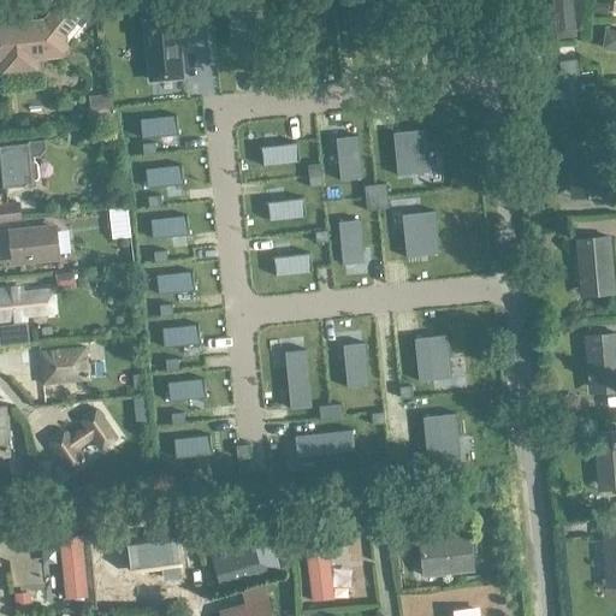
[(71,58),(69,43),(69,36),(77,24),(96,0),(60,0),(60,1),(46,19),(0,24),(0,65),(0,66),(1,77),(40,72),(39,61),(71,58)]
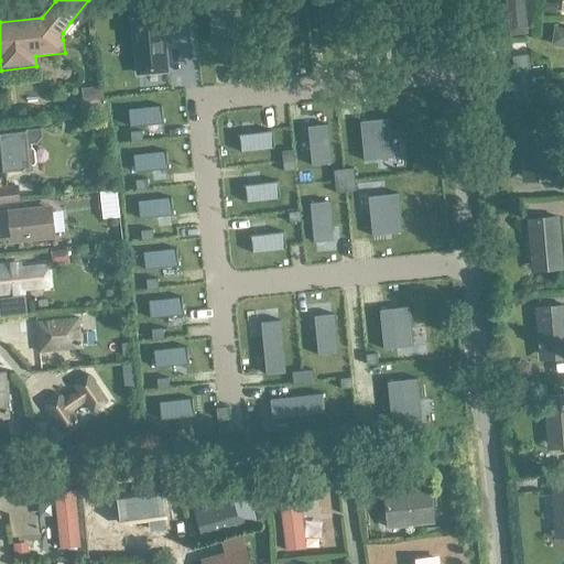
[(528,33),(523,0),(506,0),(508,17),(503,18),(505,29),(509,28),(510,35),(528,33)]
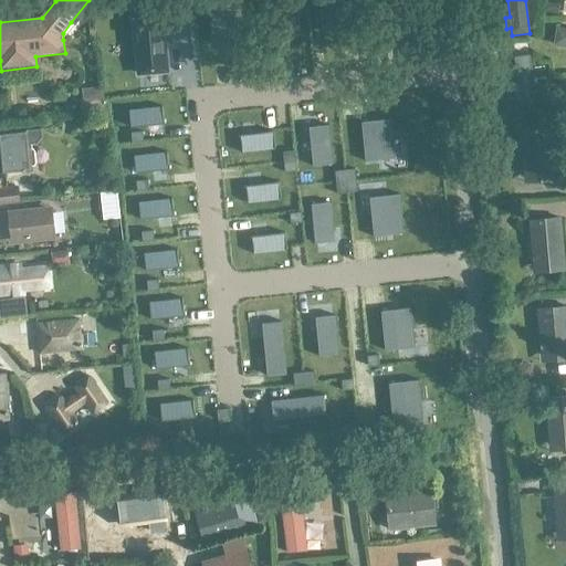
[(559,3),(548,2),(548,13),(559,13),(559,3)]
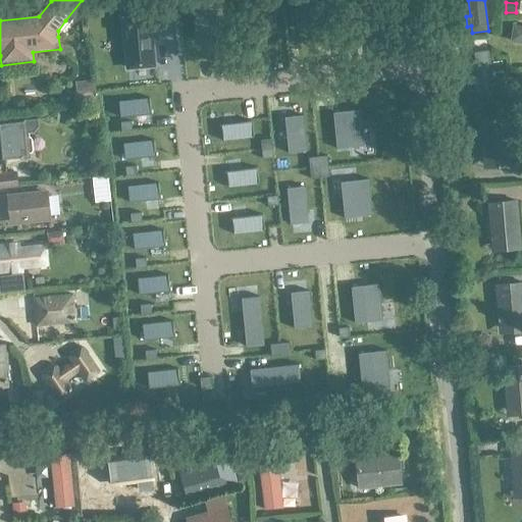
[(224,45),(220,8),(192,11),(196,48),(224,45)]
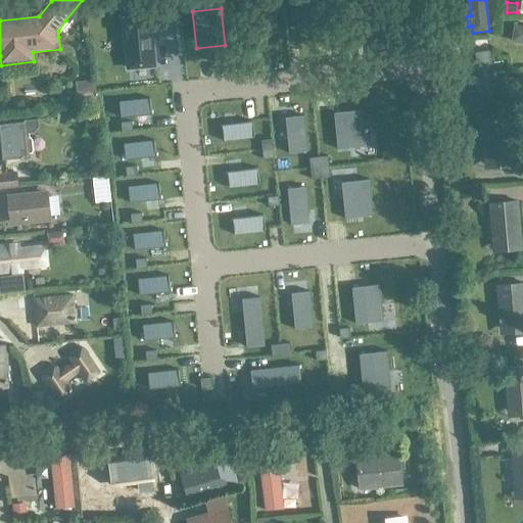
[(140,17),(124,18),(129,66),(136,66),(136,76),(148,75),(148,65),(154,65),(152,39),(158,39),(155,9),(140,11),(140,17)]
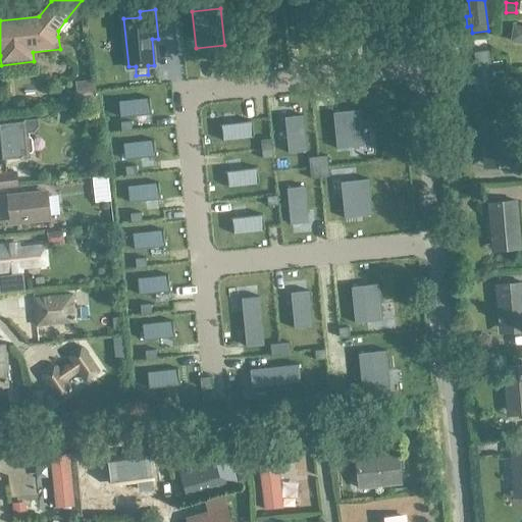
[(510,42),(521,43),(521,27),(513,25),(510,42)]
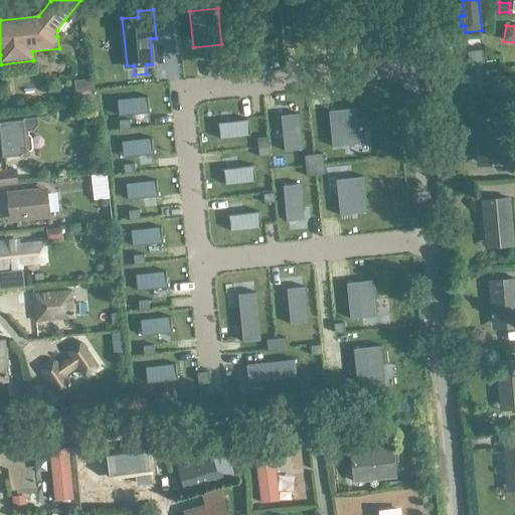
[(490,95),(483,49),(467,51),(472,81),(468,81),(469,90),(473,89),(474,97),(490,95)]
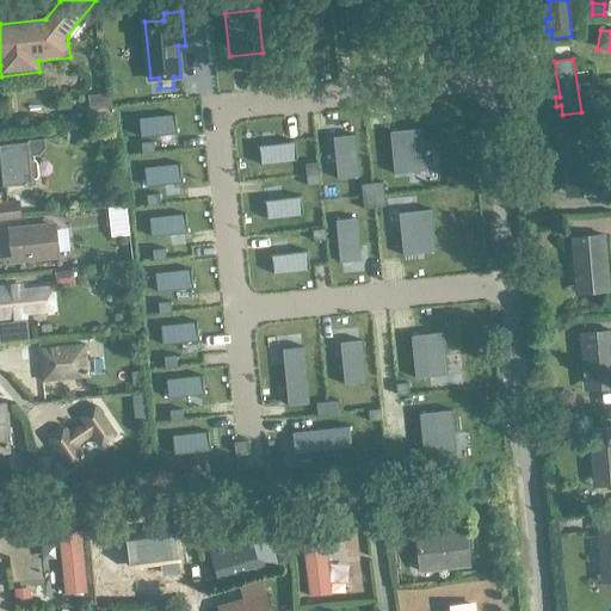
[(591,84),(588,71),(578,72),(579,86),(591,84)]
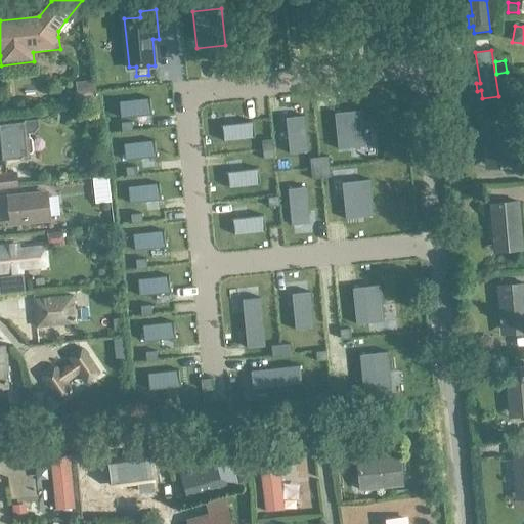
[(96,103),(94,81),(76,82),(79,104),(96,103)]
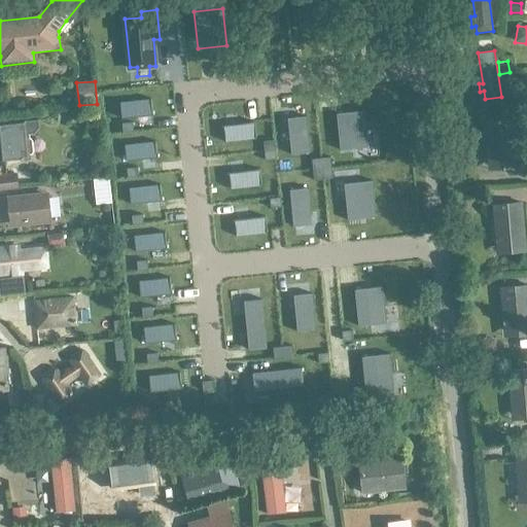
[(149,90),(118,93),(120,109),(151,106),(149,90)]
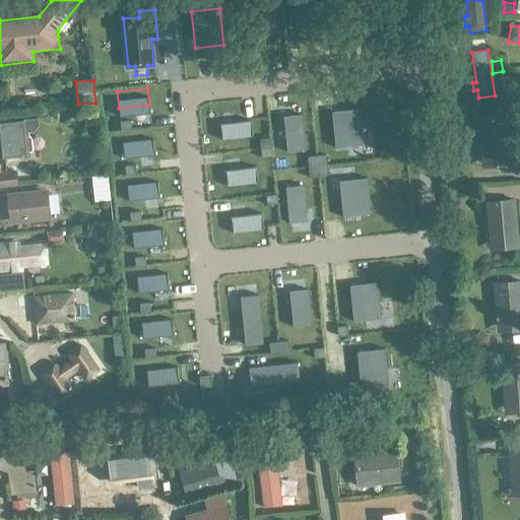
[(364,146),(361,110),(332,113),(336,149),(364,146)]
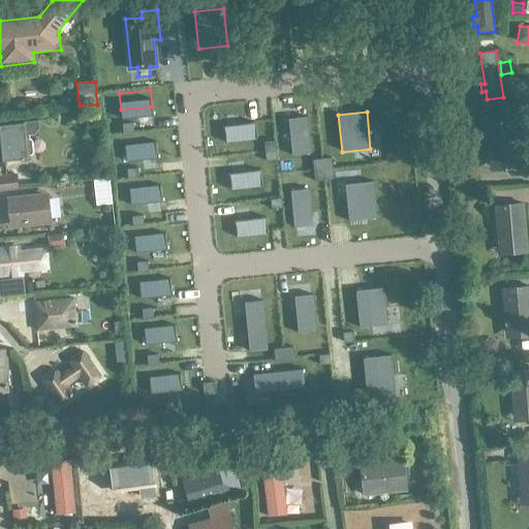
[(502,124),(488,126),(490,155),(504,154),(505,167),(519,166),(515,117),(501,118),(502,124)]
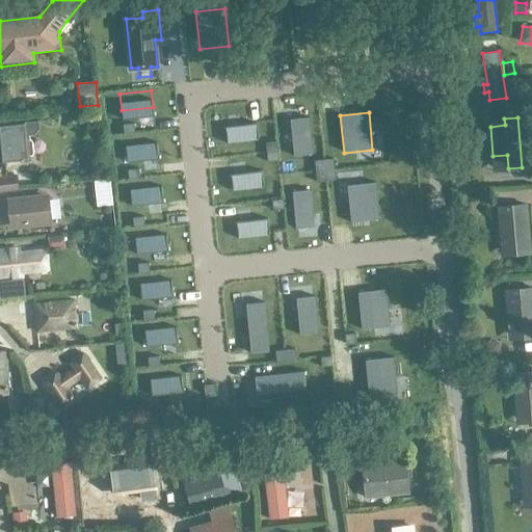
[(296,157),(314,156),(310,118),(292,121),(296,157)]
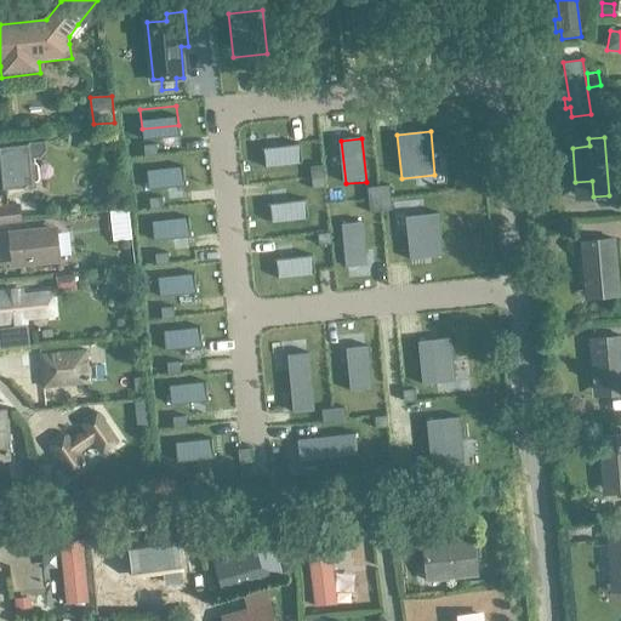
[(47,140),(0,144),(0,181),(1,189),(34,186),(30,160),(41,159),(49,151),(47,140)]
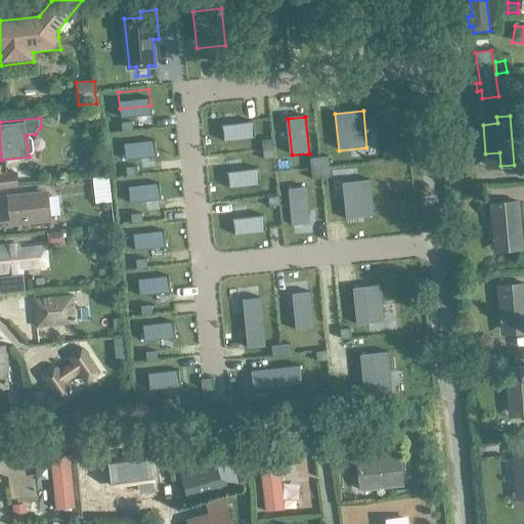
[(122,123),(123,132),(133,131),(132,122),(122,123)]
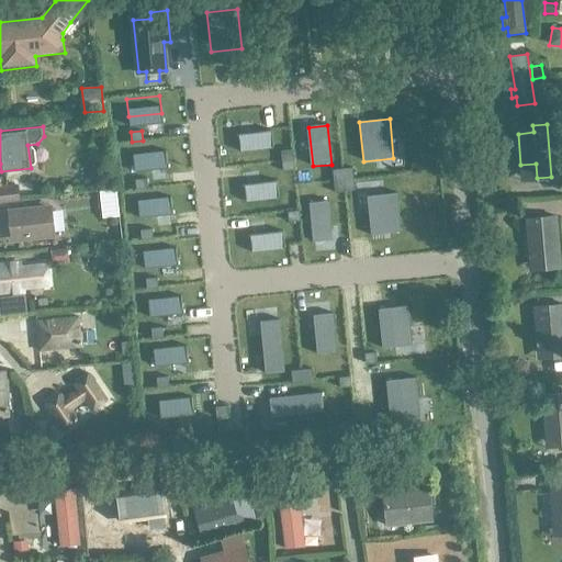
[(240,152),(273,148),(271,131),(238,134),(240,152)]
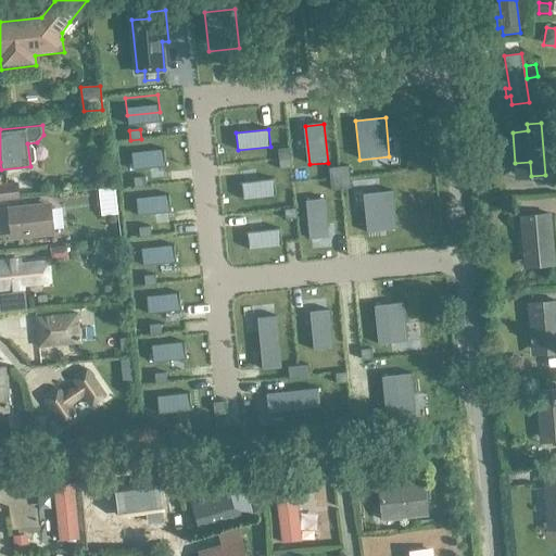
[(163,141),(130,146),(133,163),(164,159),(163,141)]
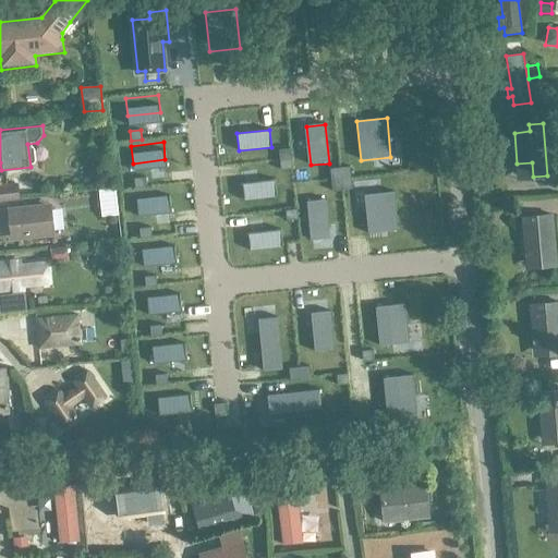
[(290,149),(279,149),(281,170),(292,169),(290,149)]
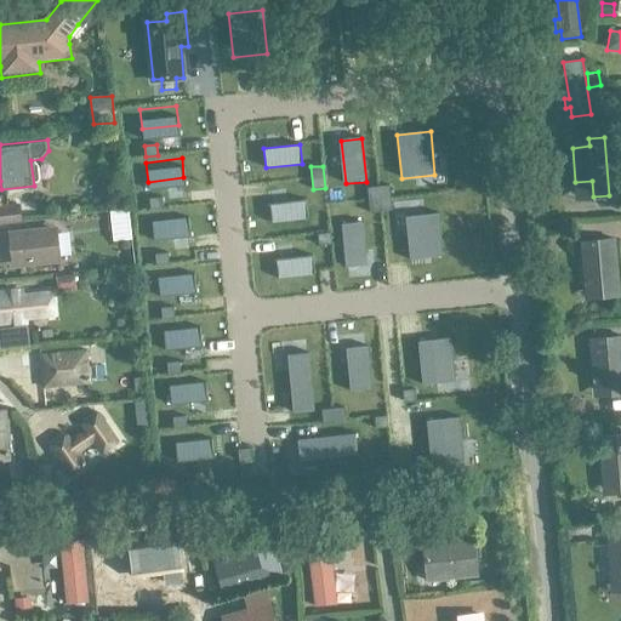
[(388,186),(368,188),(370,214),(392,211),(388,186)]
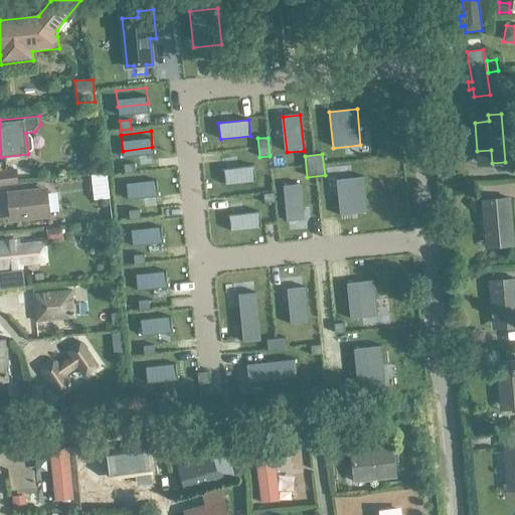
[(134,164),(125,165),(125,174),(135,172),(134,164)]
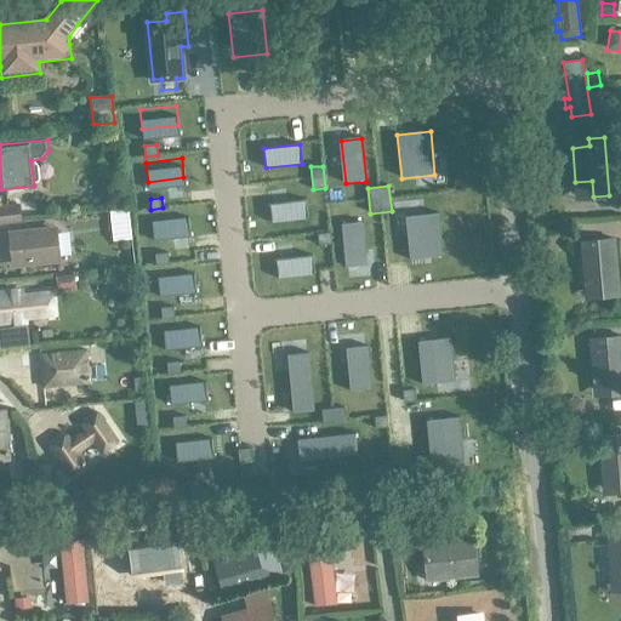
[(308,220),(306,200),(269,204),(272,223),(308,220)]
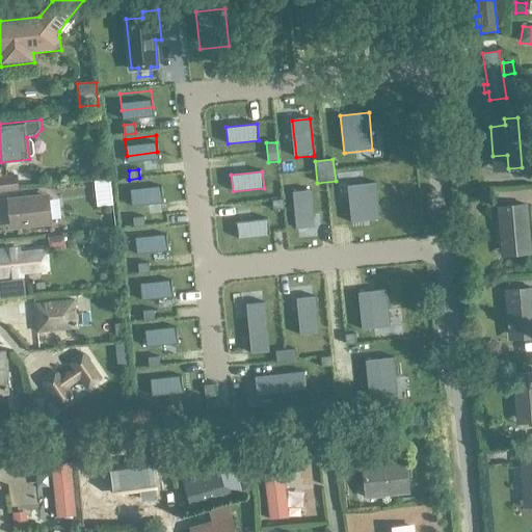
[(3,178),(4,192),(17,190),(16,176),(3,178)]
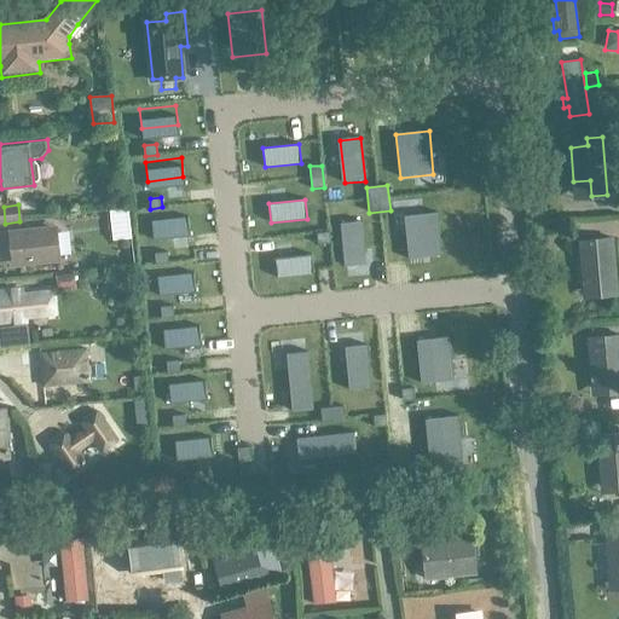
[(408,259),(441,255),(438,212),(404,215),(408,259)]
